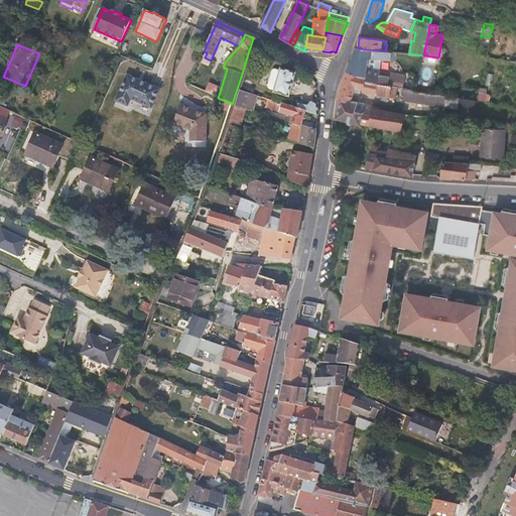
[(385,51),(358,48),(356,47),(352,59),(347,71),(347,72),(357,75),(367,77),(365,82),(392,87),(398,87),(403,88),(405,76),(380,71),(380,72),(368,69),(369,58),(372,58),(391,59),(392,52),(391,52),(385,51)]
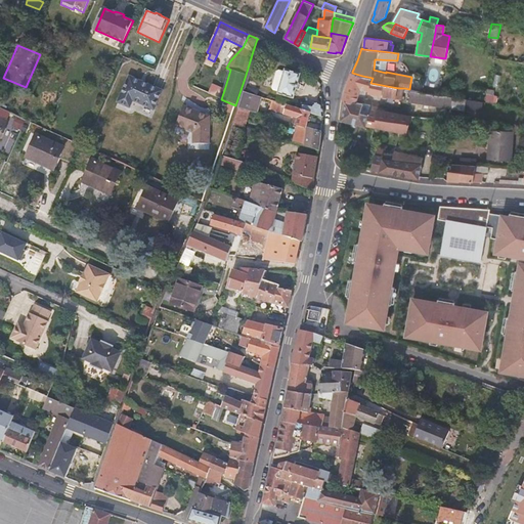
[(298,84),(301,75),(286,70),(285,73),(279,71),(277,72),(272,88),(273,90),(279,92),(278,94),(294,99),(297,89),(298,90),(299,84),(298,84)]
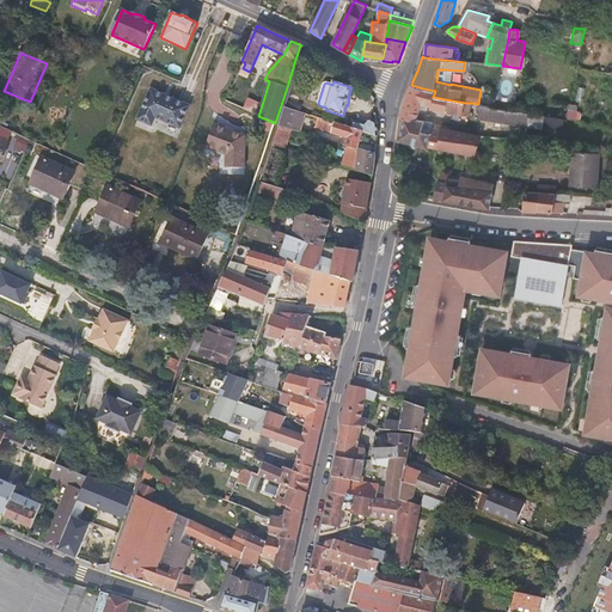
[(423,89),(411,85),(403,108),(402,112),(401,117),(403,118),(417,120),(420,112),(426,114),(428,106),(430,106),(430,109),(446,112),(463,116),(463,115),(470,117),(472,103),(465,103),(433,97),(435,91),(423,89)]
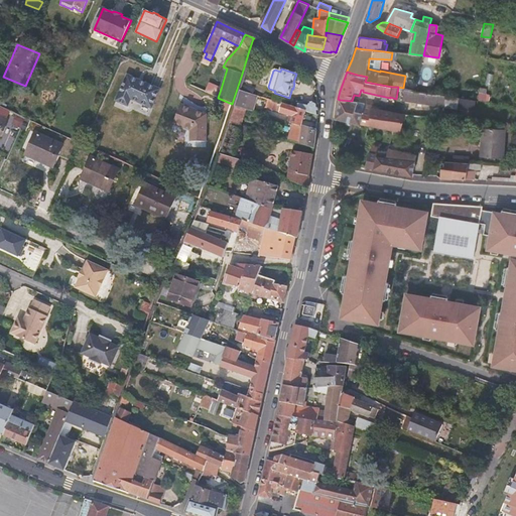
[(143,83),(127,76),(116,101),(128,106),(131,99),(152,108),(160,90),(143,83)]
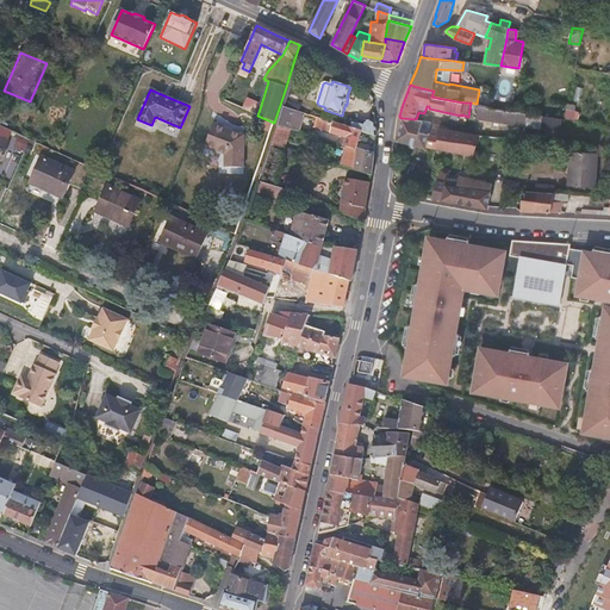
[(257,116),(261,105),(248,99),(242,109),(257,116)]
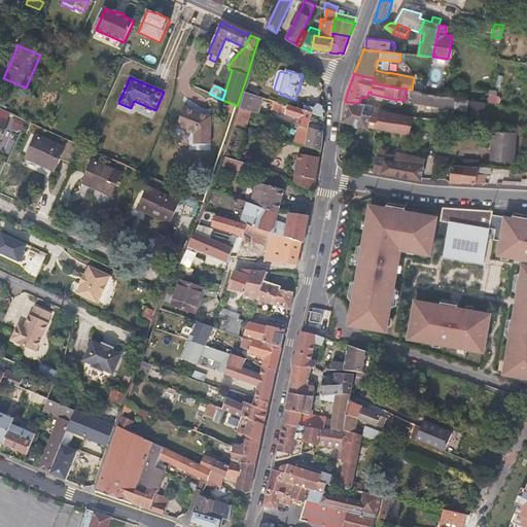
[(425,93),(413,91),(411,102),(455,109),(467,111),(487,113),(488,103),(455,97),(425,93)]
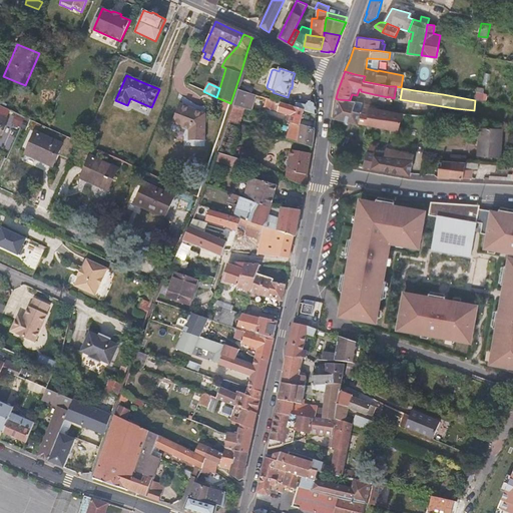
[(257,95),(238,90),(233,106),(243,109),(251,111),(257,95)]
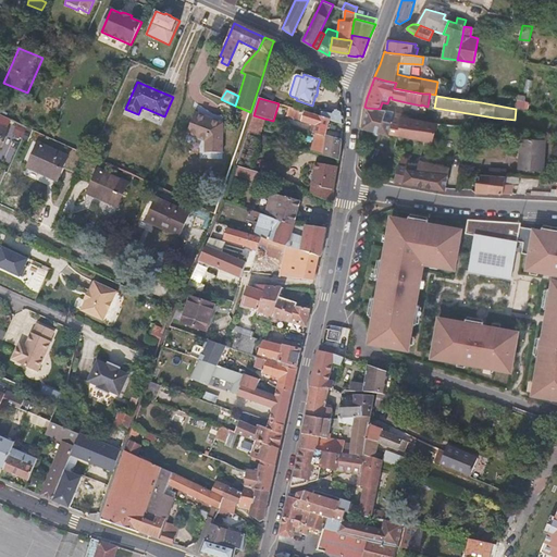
[(528,110),(529,103),(519,101),(518,101),(517,109),(528,110)]
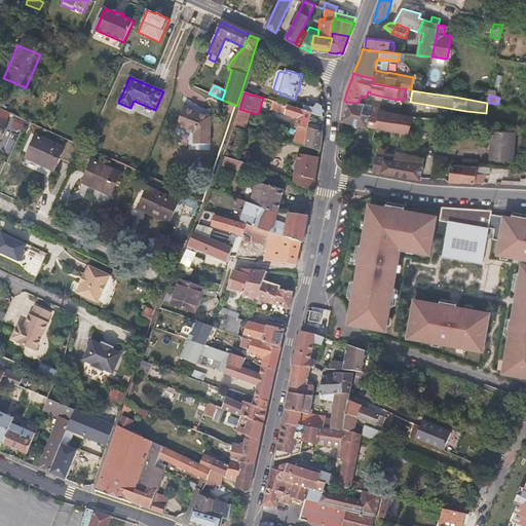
[(270,110),(295,117),(293,124),(299,126),(307,129),(309,121),(312,114),(312,113),(302,110),(289,106),(273,101),(270,110)]
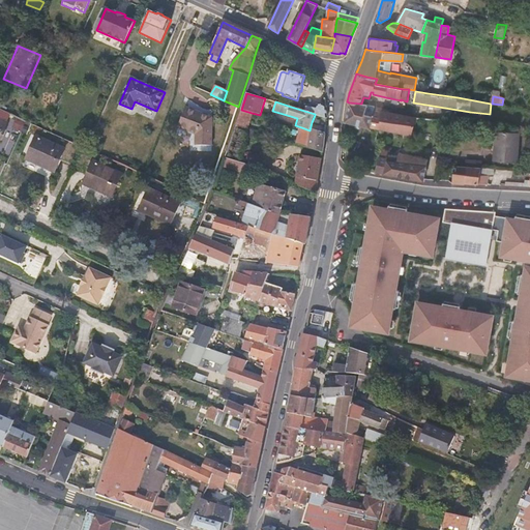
[(361,104),(349,102),(345,121),(357,124),(370,127),(371,127),(378,129),(382,111),(383,111),(383,109),(375,107),(367,105),(361,104)]
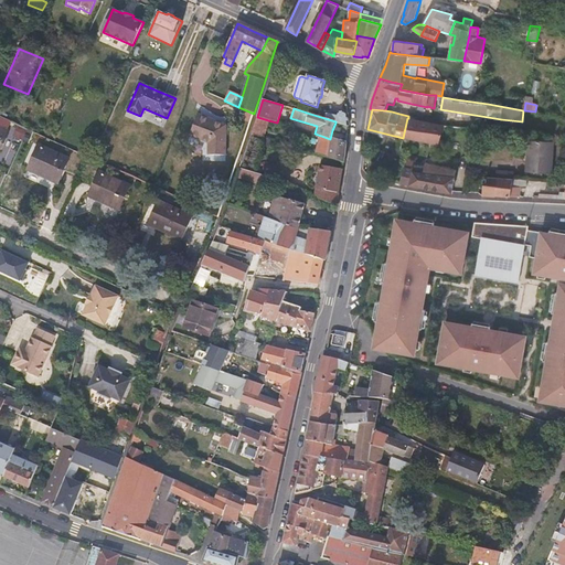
[(336,123),(349,126),(348,114),(344,110),(341,112),(338,113),(338,115),(326,113),(324,118),(336,121),(336,123)]
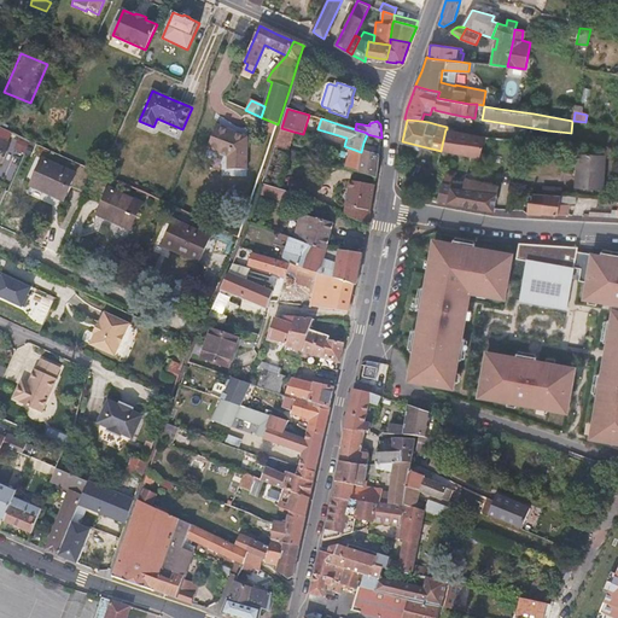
[(232,132),(217,126),(208,149),(228,156),(228,169),(246,170),(248,136),(232,132)]
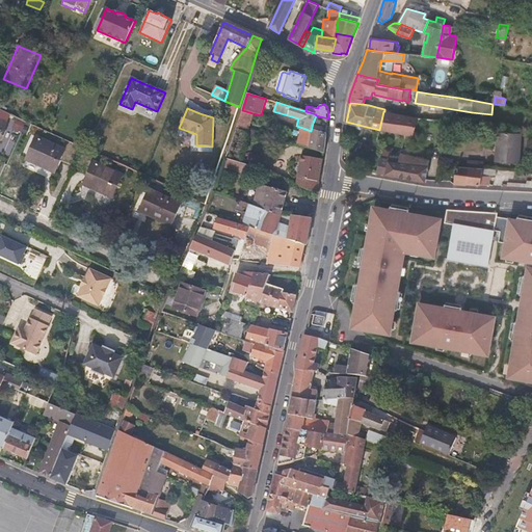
[(9,114),(2,111),(0,110),(0,138),(7,124),(5,124),(9,114)]
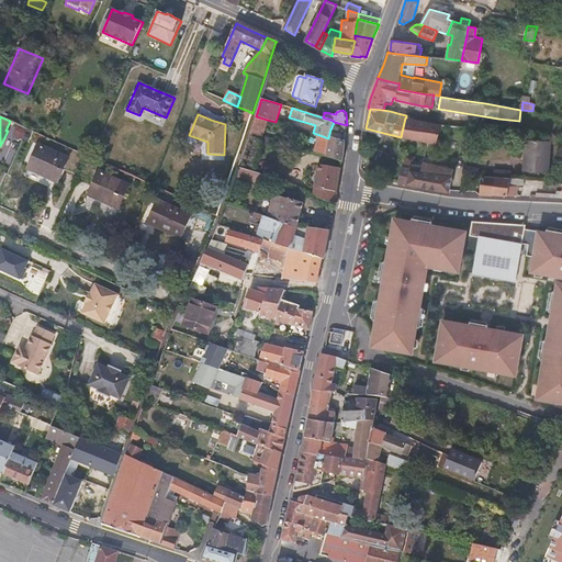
[(267,120),(256,116),(250,133),(262,137),(267,120)]
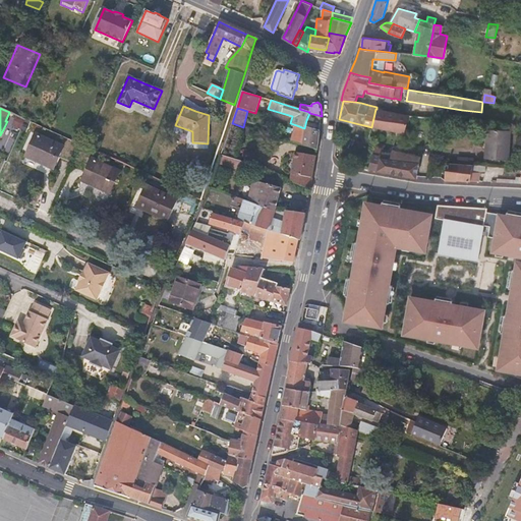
[(377,109),(375,109),(371,127),(405,133),(410,116),(377,109)]
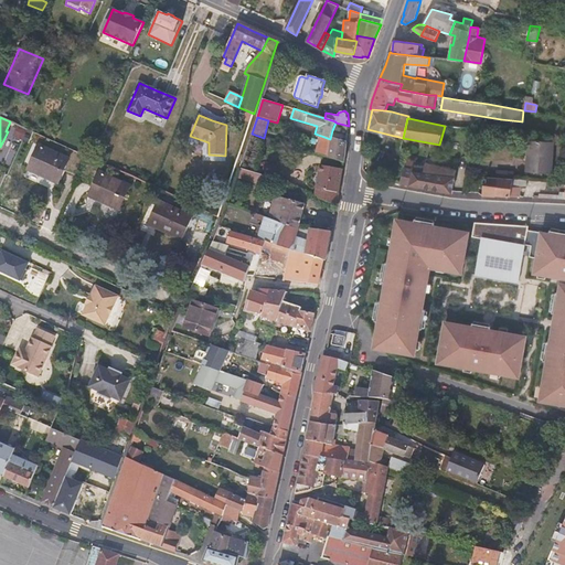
[(27,129),(20,126),(14,136),(22,139),(27,129)]
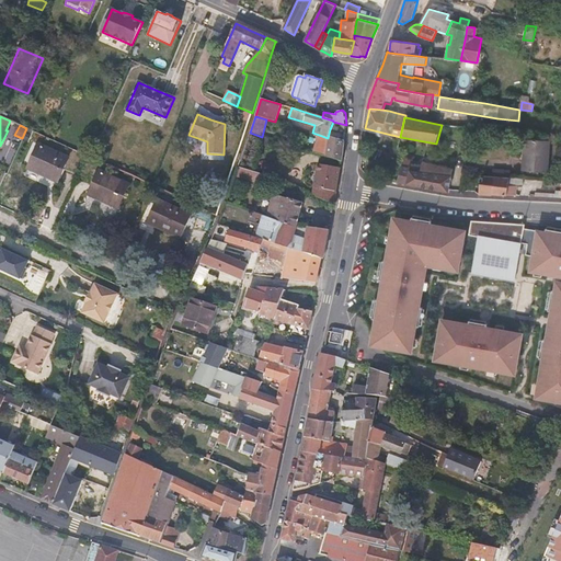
[(343,151),(344,141),(329,137),(329,138),(328,138),(319,135),(315,153),(342,161),(343,151)]
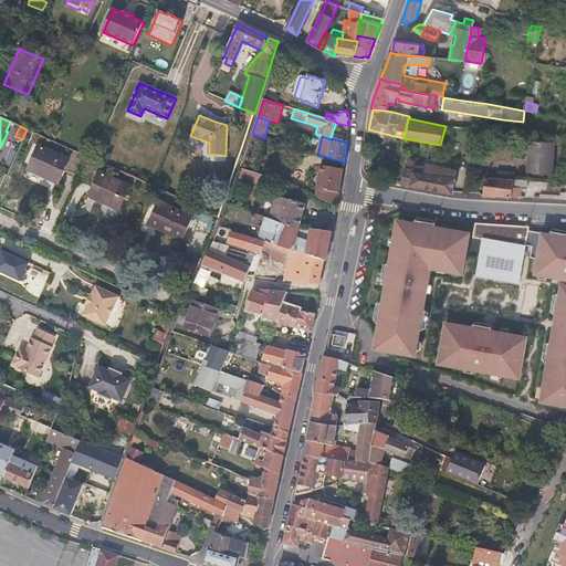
[(553,174),(555,142),(530,140),(528,156),(527,173),(553,174)]
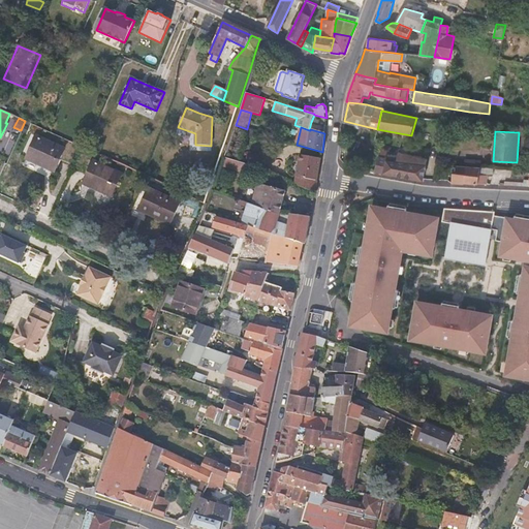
[(55,173),(56,170),(65,149),(37,136),(26,159),(55,173)]
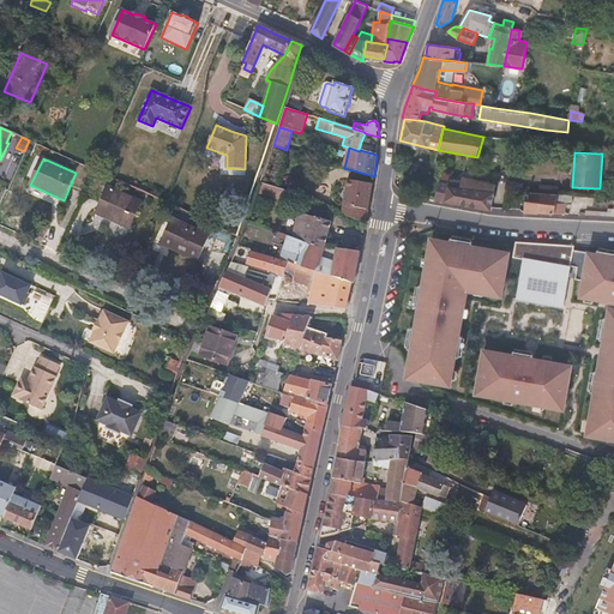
[(451,179),(452,174),(443,172),(435,198),(445,200),(445,202),(469,205),(492,210),(495,192),(494,191),(497,184),(463,176),(462,181),(451,179)]
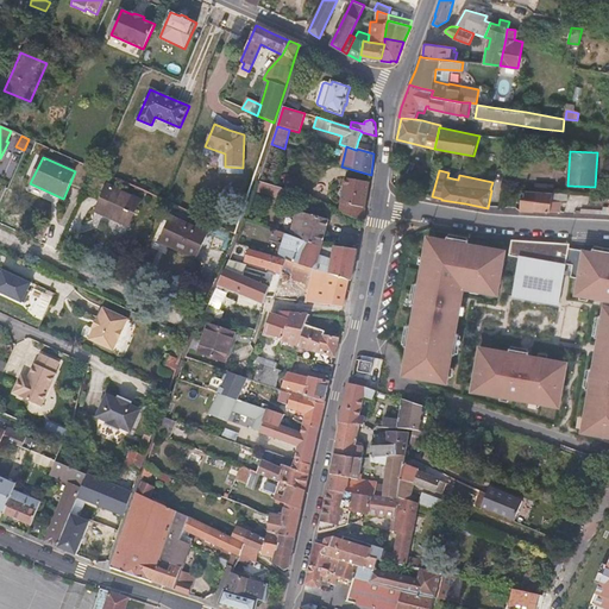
[(370,183),(345,179),(339,212),(362,223),(365,202),(370,183)]
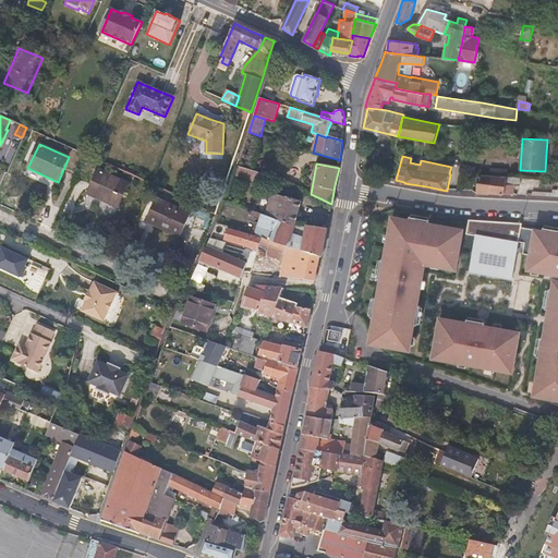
[(233,176),(246,179),(257,183),(261,173),(237,166),(233,176)]
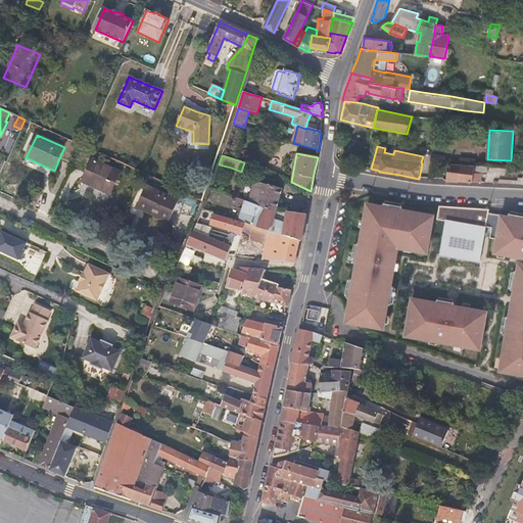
[(121,172),(92,159),(87,171),(82,182),(110,195),(121,172)]
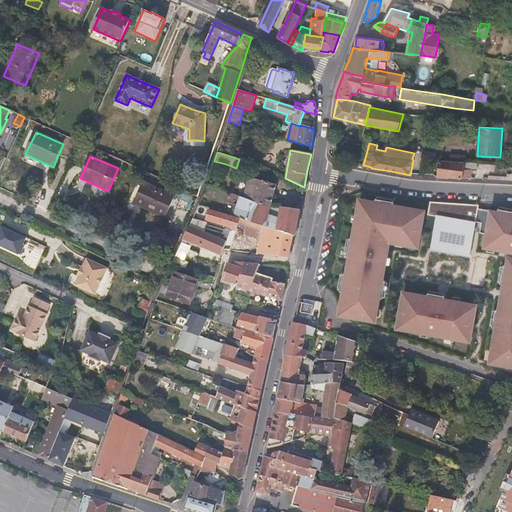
[(477,170),(477,162),(465,162),(465,161),(450,160),(450,161),(439,160),(437,175),(437,177),(449,178),(449,177),(463,178),(471,178),(472,170),(477,171),(477,170)]
